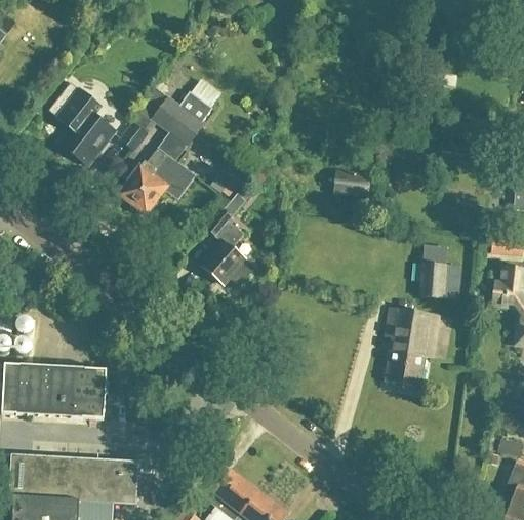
[(0,51),(0,44),(0,39),(5,32),(15,20),(0,7),(0,51)]
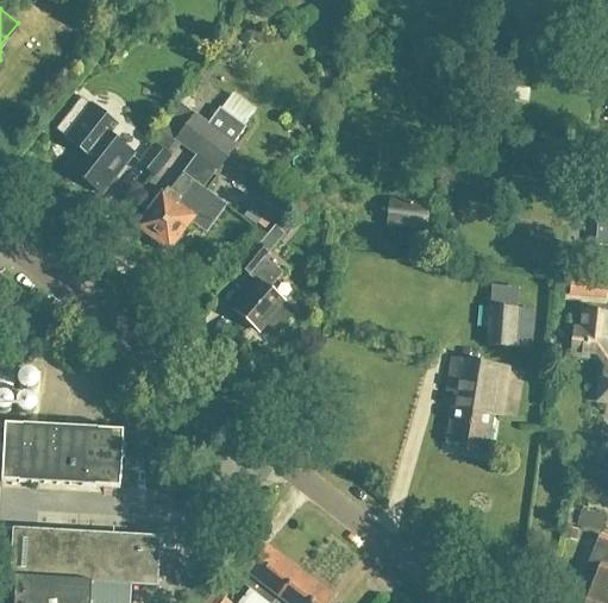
[(62,132),(79,145),(66,162),(100,189),(132,149),(111,132),(108,131),(118,120),(88,98),(80,92),(55,124),(63,131),(62,132)]
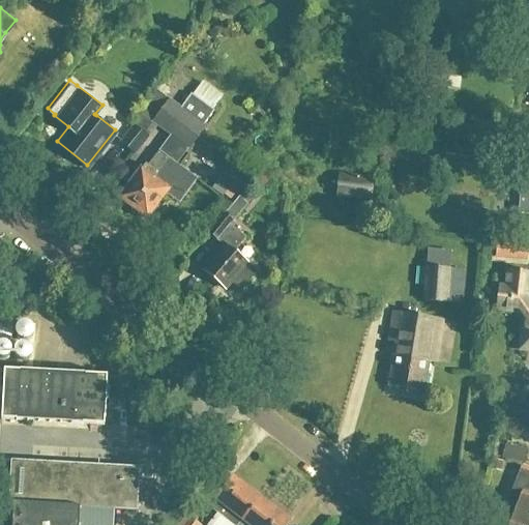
[(120,193),(131,202),(128,206),(142,215),(144,211),(146,212),(165,187),(178,198),(197,174),(176,159),(187,144),(188,145),(205,122),(202,120),(179,103),(169,95),(153,85),(138,107),(157,121),(170,130),(147,162),(145,161),(120,193)]
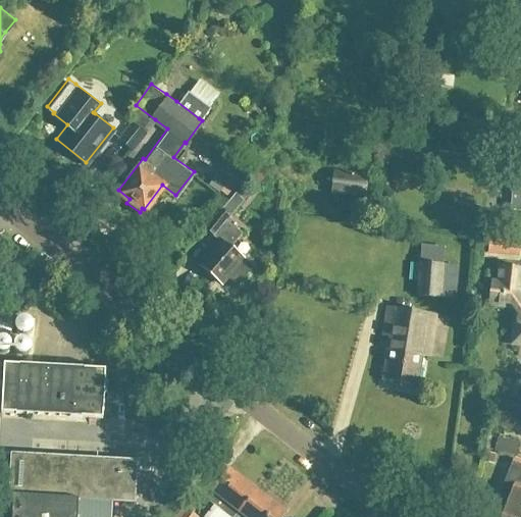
[(146,130),(131,118),(117,136),(132,148),(146,130)]
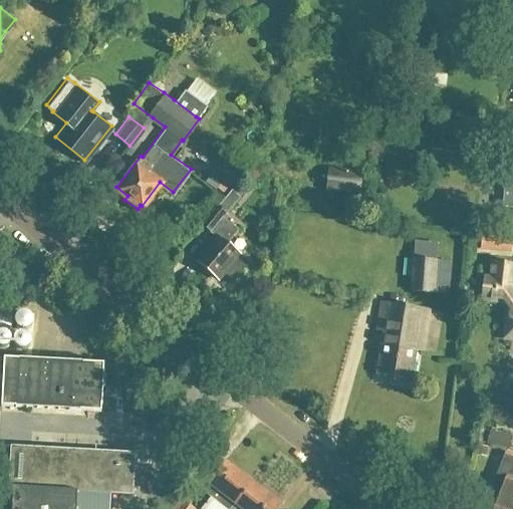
[(328,165),(325,187),(359,190),(361,168),(328,165)]
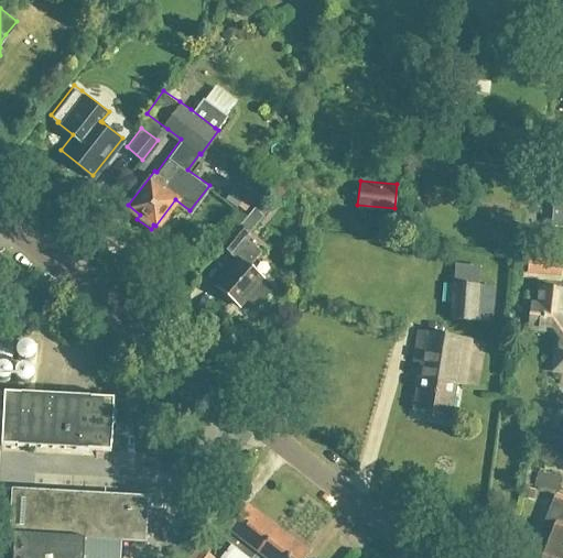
[(562,190),(553,189),(551,221),(562,222),(562,190)]
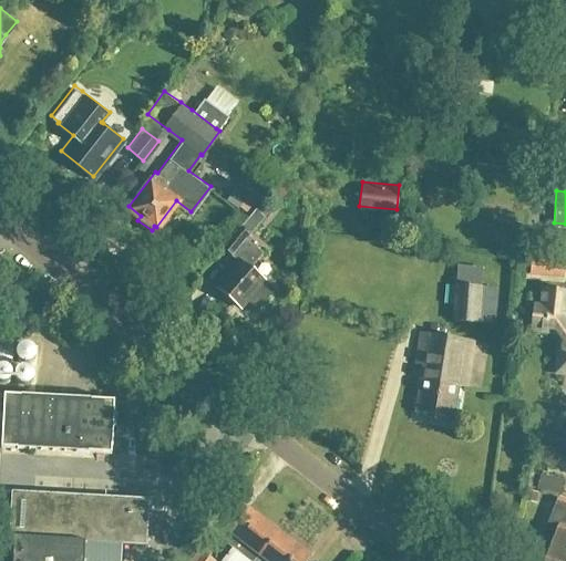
[(261,249),(245,236),(264,213),(255,205),(236,228),(224,243),(240,258),(217,284),(239,303),(246,295),(257,304),(273,287),(261,278),(263,276),(249,265),(261,249)]
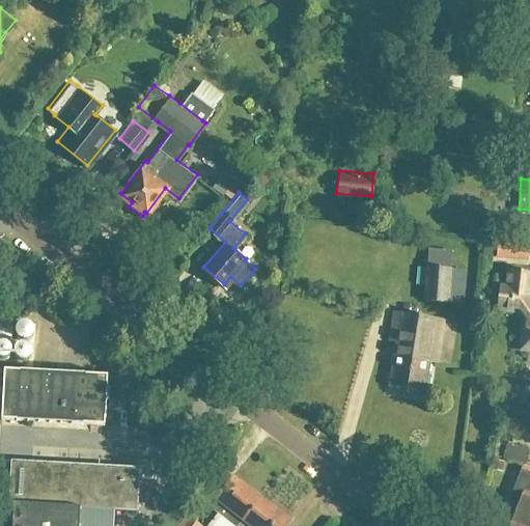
[(498,238),(497,253),(529,254),(529,238),(498,238)]
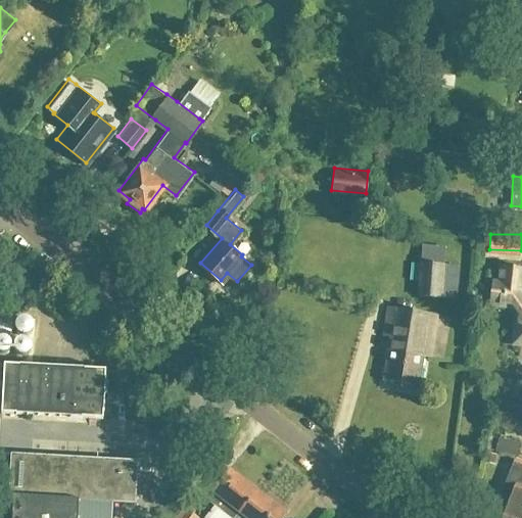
[(457,295),(461,262),(419,259),(416,293),(457,295)]
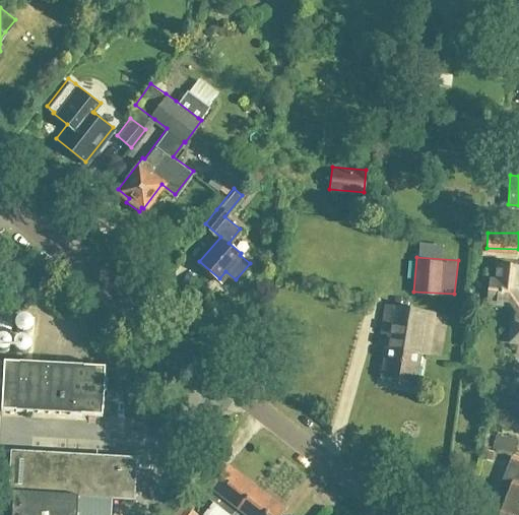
[(490,276),(488,286),(487,301),(513,304),(509,338),(518,339),(518,285),(518,284),(518,279),(518,264),(498,262),(496,277),(490,276)]
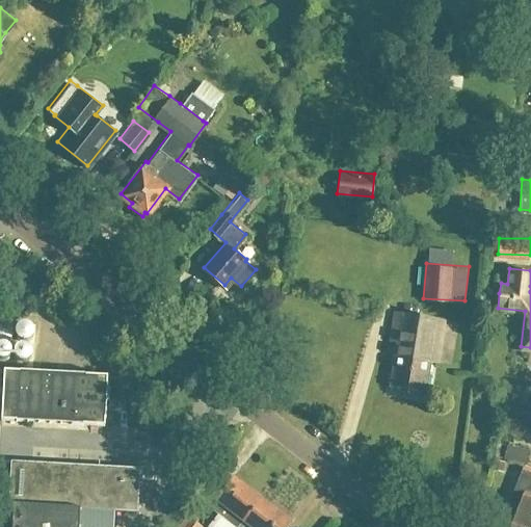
[(396,339),(389,383),(425,388),(430,358),(436,359),(444,317),(395,309),(390,338),(396,339)]
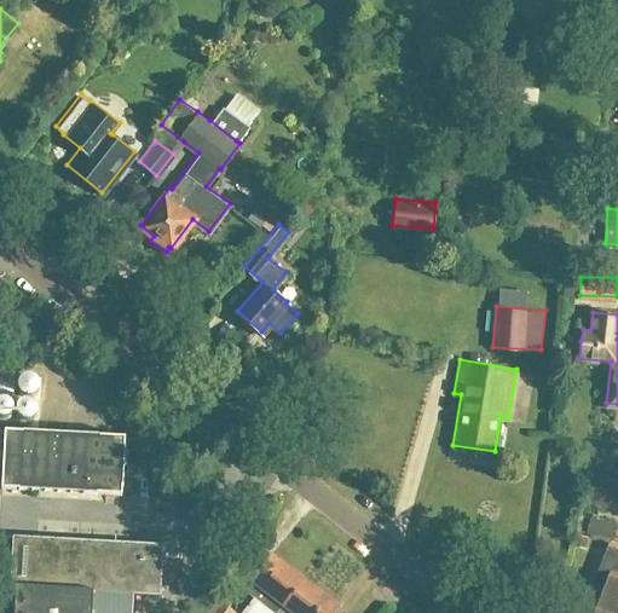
[(123,434),(4,427),(1,485),(120,491),(123,434)]
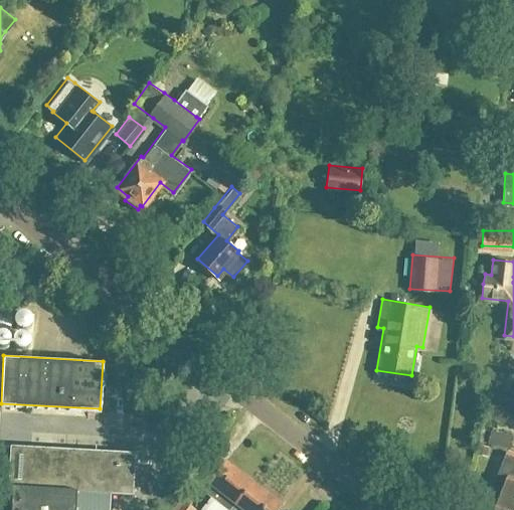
[(148,410),(149,397),(127,396),(127,409),(148,410)]
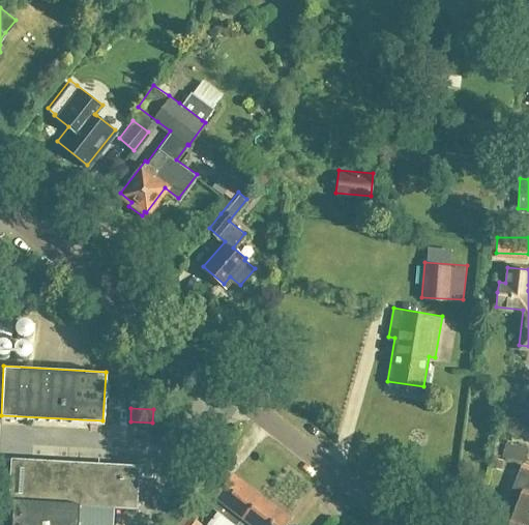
[(528,417),(503,412),(499,428),(528,434),(528,417)]
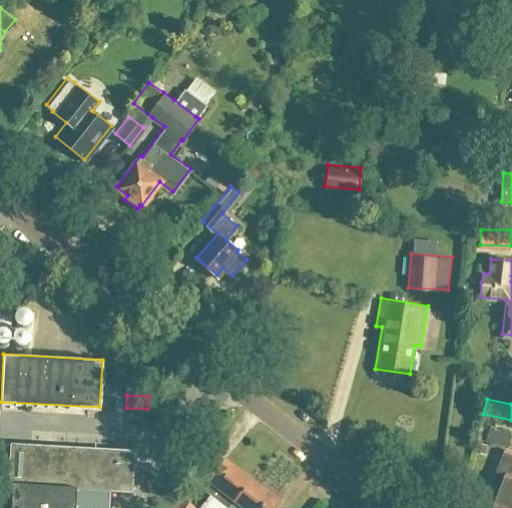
[(488,427),(485,439),(508,444),(510,431),(488,427)]
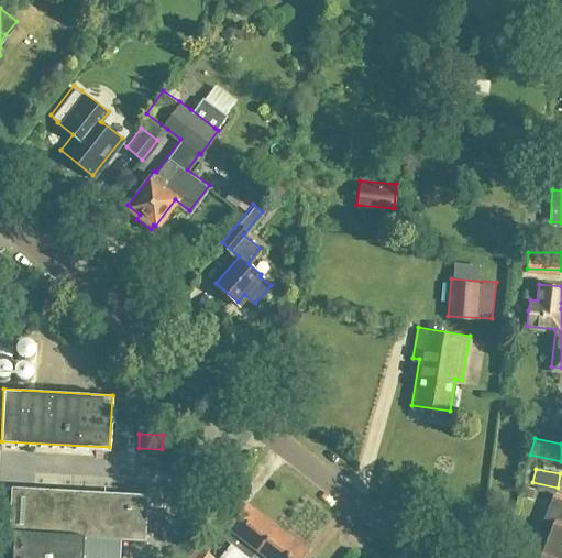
[(9,531),(13,531),(11,557),(81,557),(84,534),(119,536),(143,538),(146,493),(11,485),(9,531)]
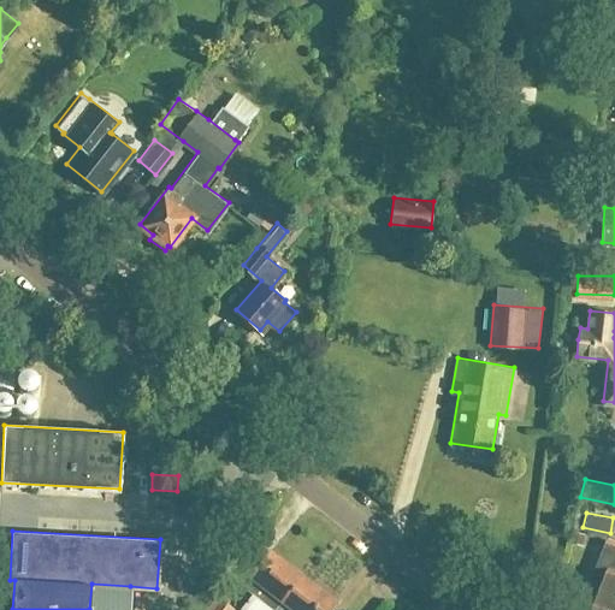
[(589,579),(601,584),(592,606),(602,609),(614,609),(614,544),(604,540),(589,579)]
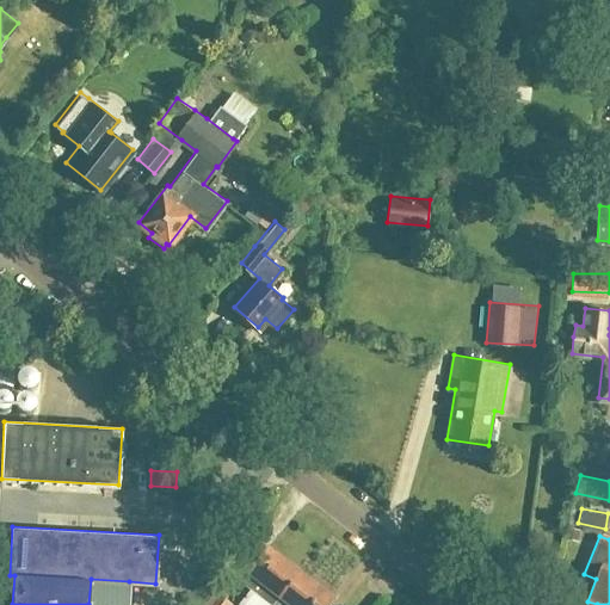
[(267,604),(271,604),(299,569),(267,544),(248,569),(240,579),(270,603),(267,604)]
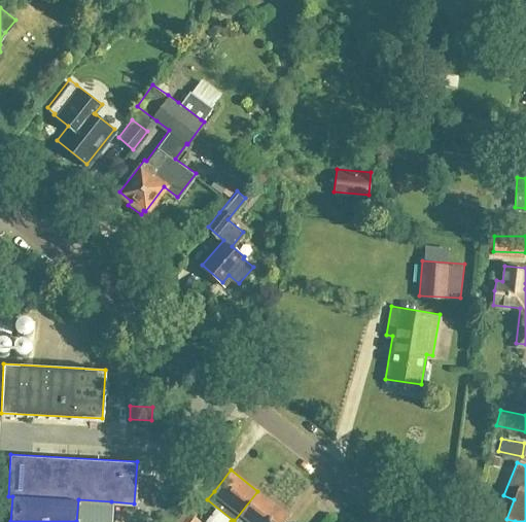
[(183,481),(179,489),(183,491),(187,483),(183,481)]
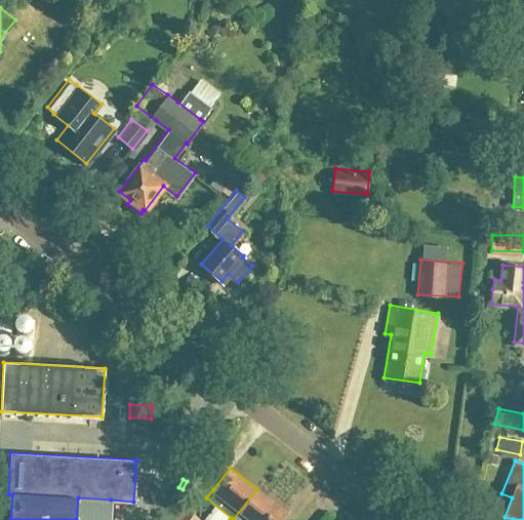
[(276,519),(284,510),(256,489),(233,519),(276,519)]
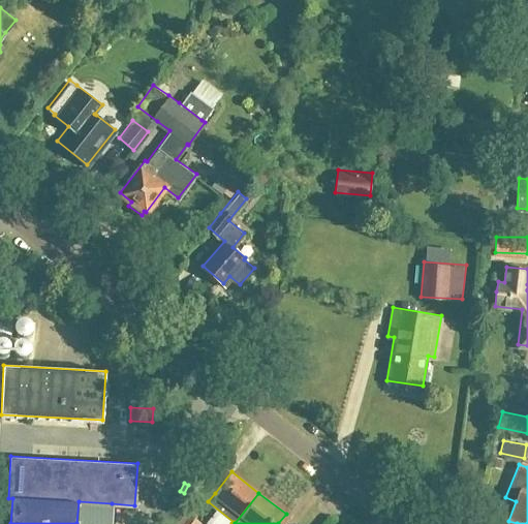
[(79,501),(76,523),(110,523),(112,503),(79,501)]
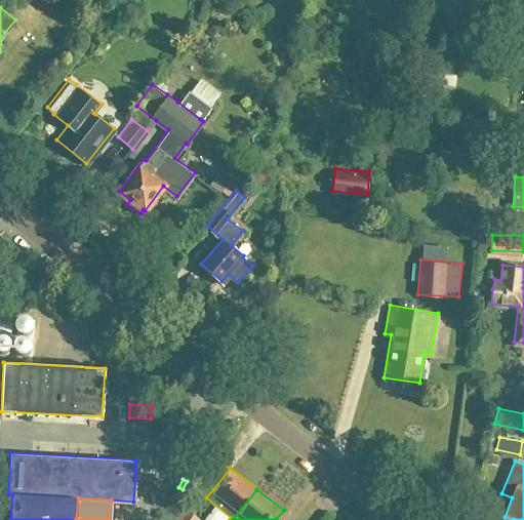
[(175,519),(195,519),(199,516),(187,507),(175,519)]
